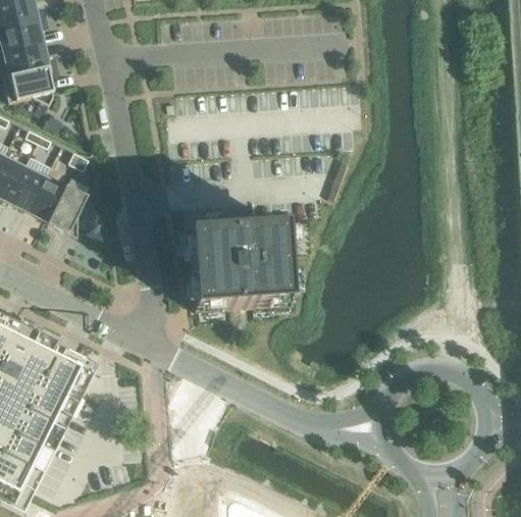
[(0,2),(0,28),(36,19),(32,0),(10,0),(0,2)]
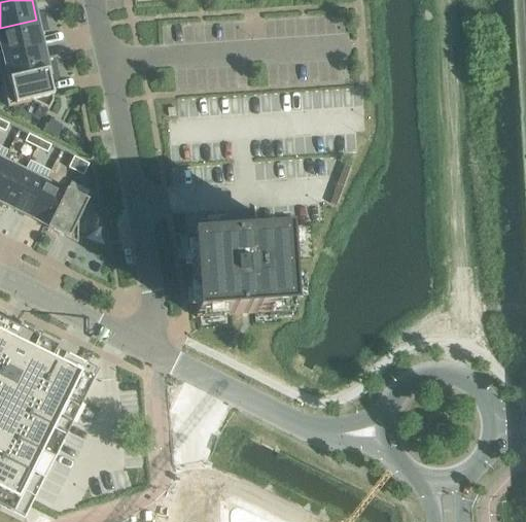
[(0,53),(42,43),(36,20),(0,28),(0,53)]
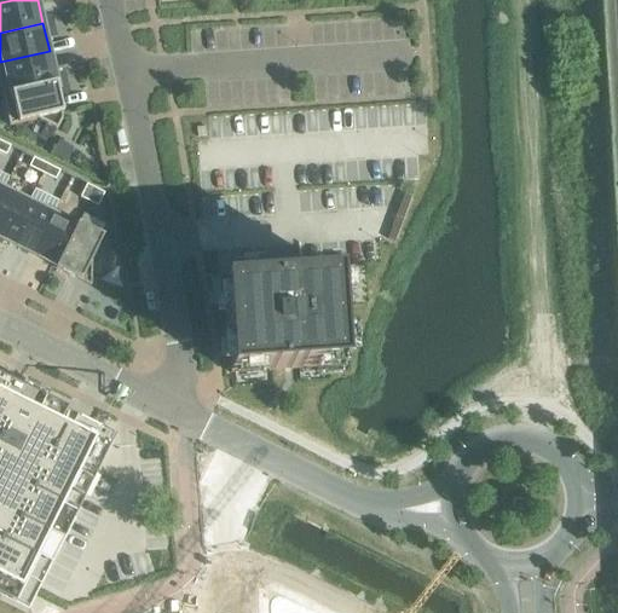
[(0,62),(0,81),(3,92),(56,80),(50,51),(0,62)]
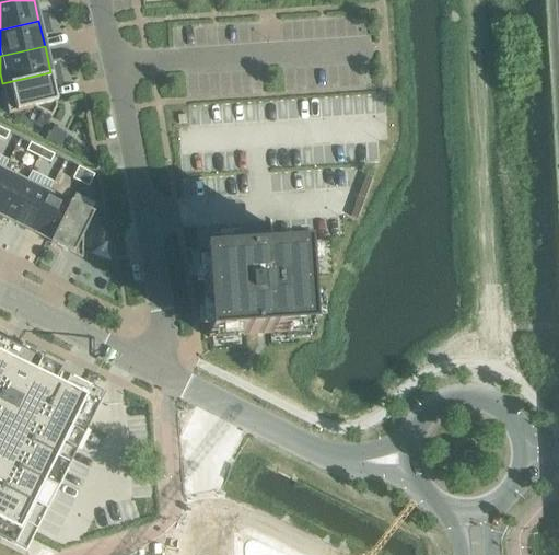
[(50,72),(2,83),(8,110),(33,104),(51,113),(56,103),(55,99),(57,99),(50,72)]
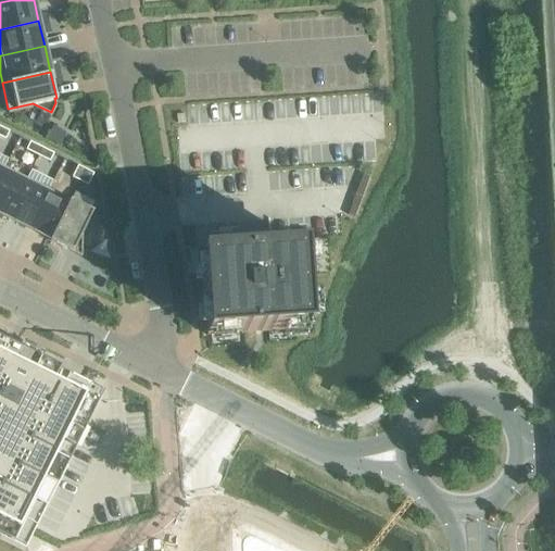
[(0,122),(0,133),(5,136),(10,127),(0,122)]
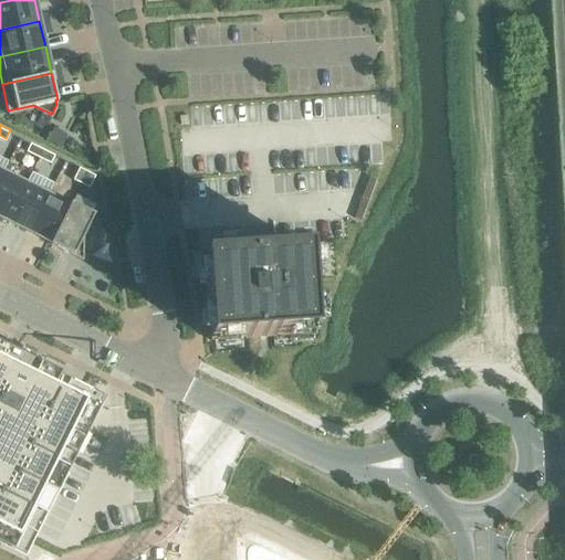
[(54,125),(48,137),(60,143),(66,130),(54,125)]
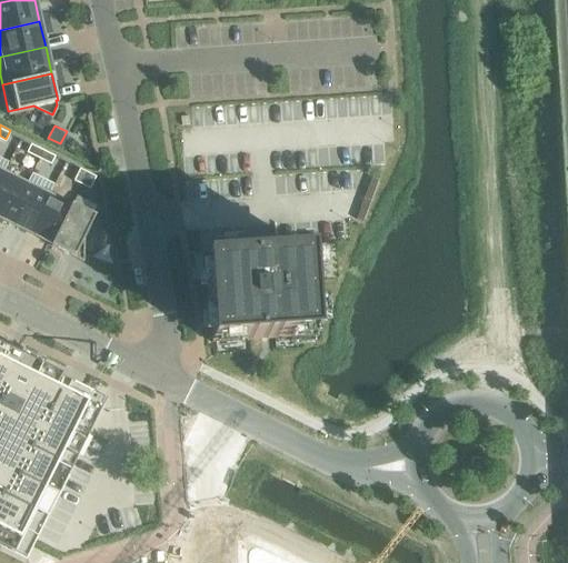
[(27,149),(39,154),(42,147),(31,140),(27,149)]
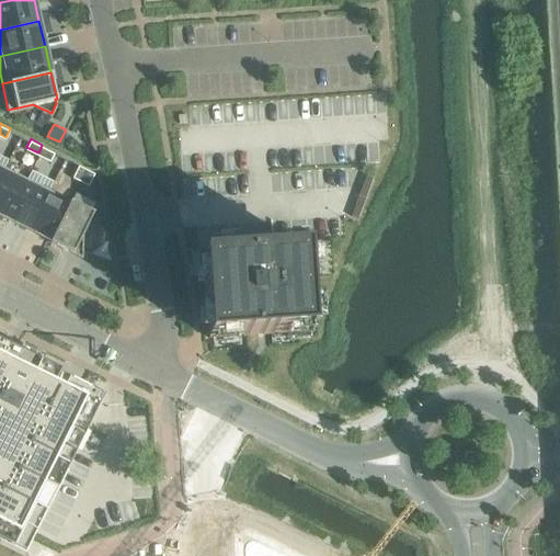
[(42,145),(38,152),(50,159),(54,150),(42,145)]
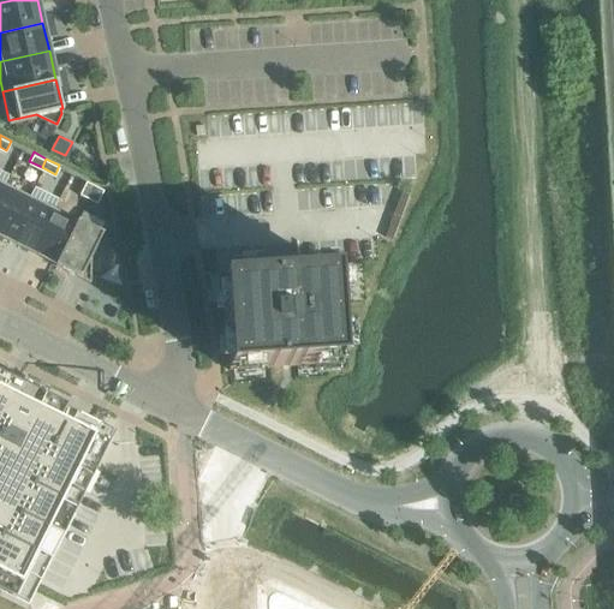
[(79,191),(88,196),(95,183),(87,178),(79,191)]
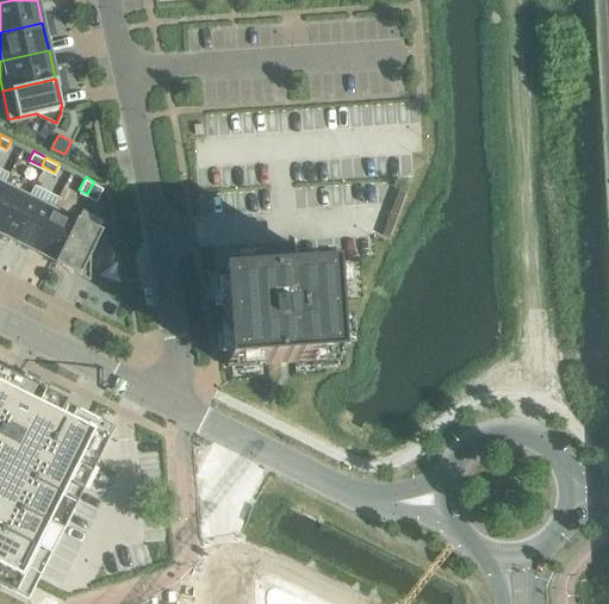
[(94,181),(87,194),(97,199),(103,186),(94,181)]
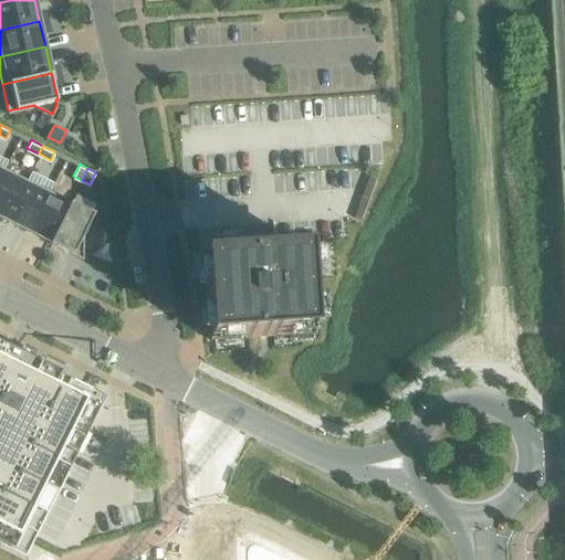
[(0,175),(0,212),(8,217),(25,180),(2,169),(0,175)]
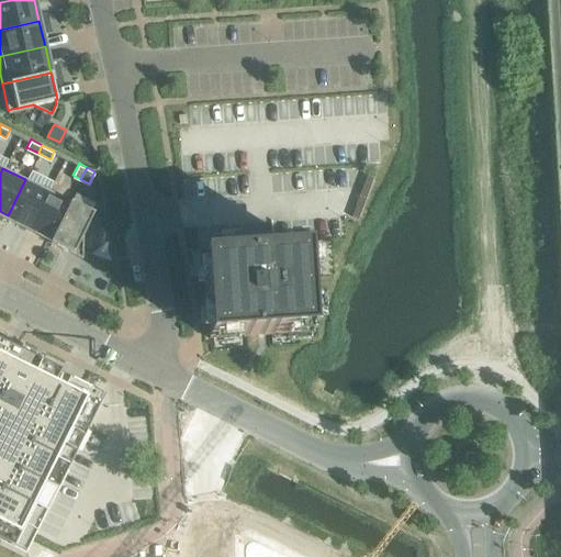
[(8,215),(30,226),(47,191),(25,179),(8,215)]
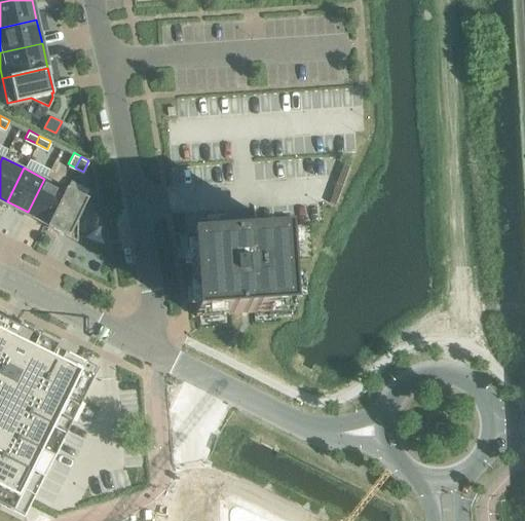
[(28,212),(48,222),(49,223),(66,189),(65,189),(44,179),(28,212)]
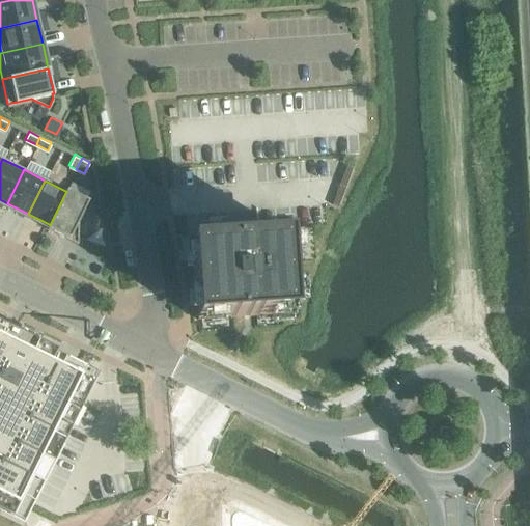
[(50,225),(49,224),(48,226),(78,242),(79,219),(88,199),(66,189),(65,191),(66,191),(50,225)]
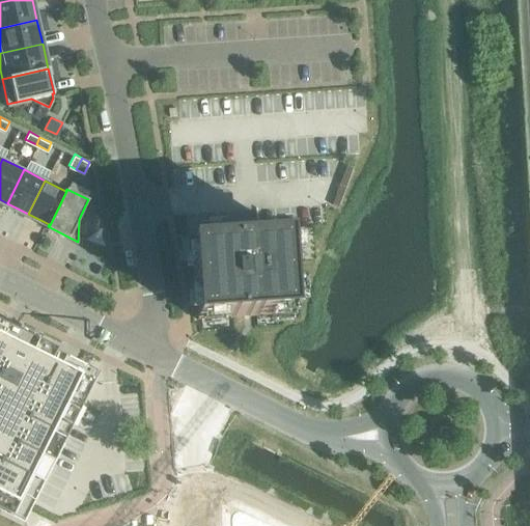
[(291,231),(193,238),(198,316),(297,309),(291,231)]
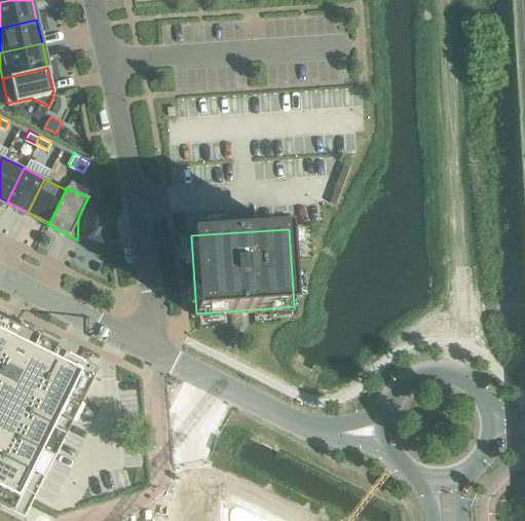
[(0,503),(26,516),(101,366),(0,315),(0,503)]
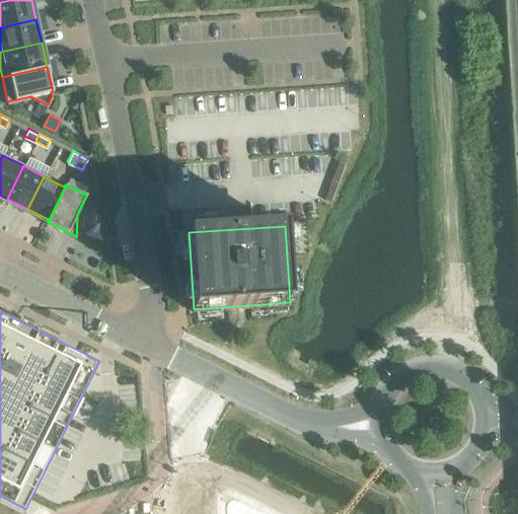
[(272,513),(233,495),(224,498),(222,503),(223,513),(272,513)]
